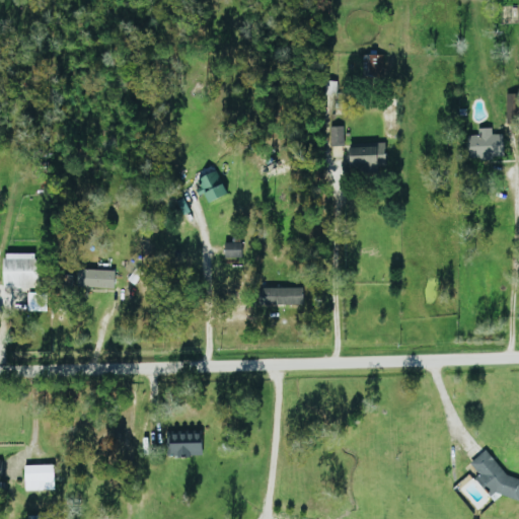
[(508,124),(518,123),(518,93),(508,94),(508,124)]
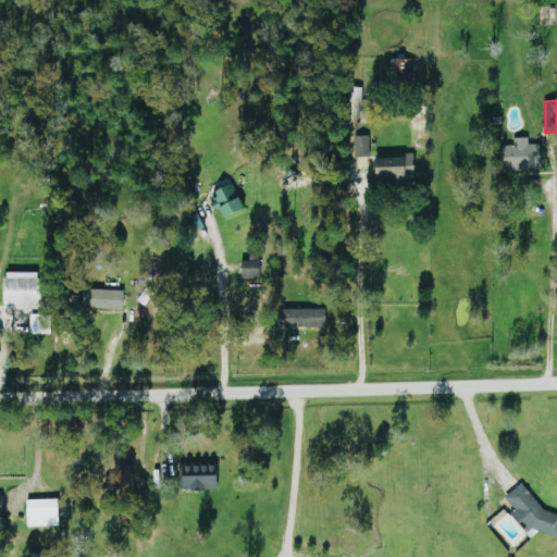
[(371,157),(370,136),(356,136),(356,157),(371,157)]
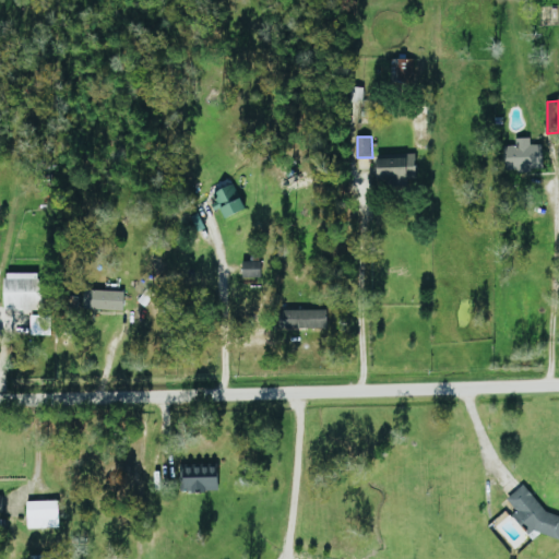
[(508,169),(545,170),(546,145),(532,145),(532,139),(518,139),(518,146),(509,146),(508,169)]
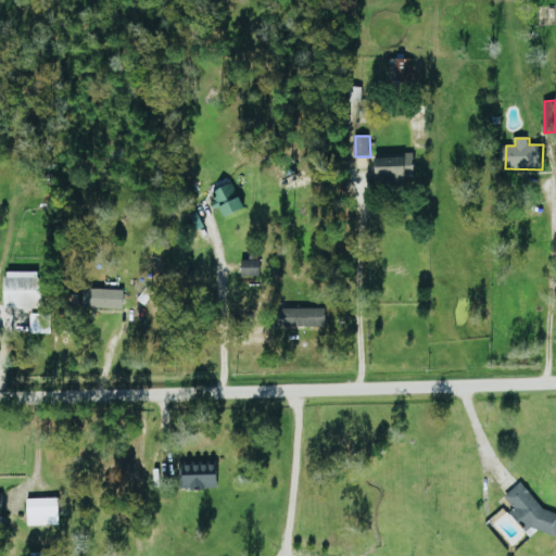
[(416,176),(415,156),(377,158),(378,178),(416,176)]
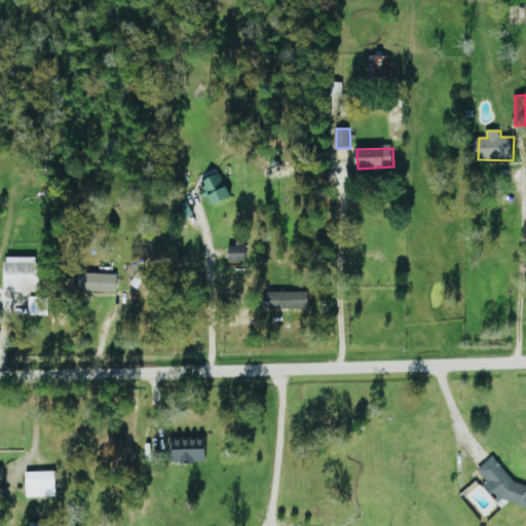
[(266,176),(269,184),(292,177),(289,167),(266,176)]
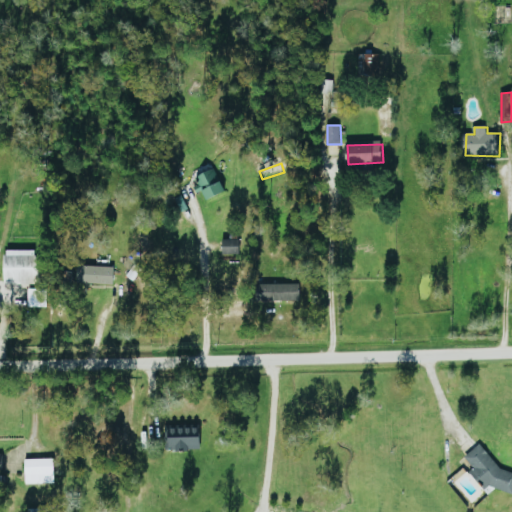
[(197,176),(208,200),(226,193),(216,168),(197,176)]
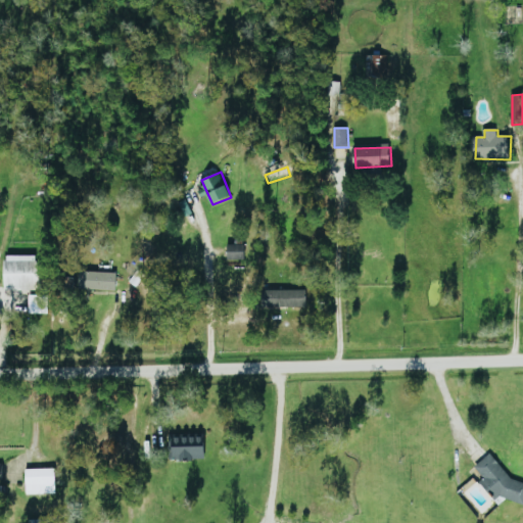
[(246,245),(228,245),(228,262),(245,262),(246,245)]
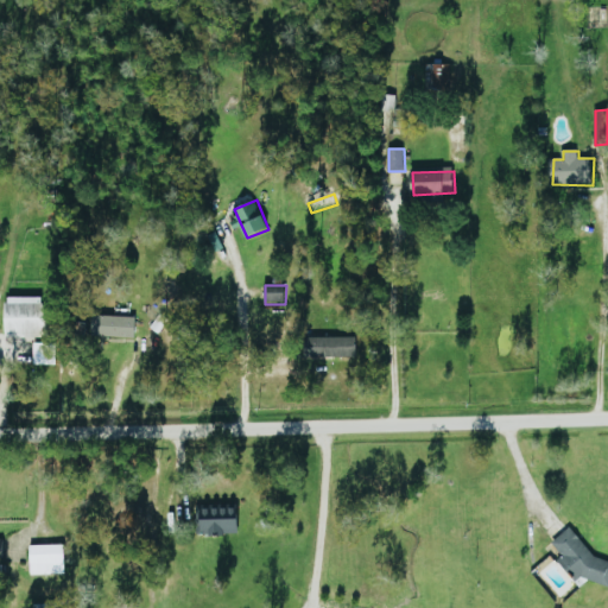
[(6,297),(6,337),(45,339),(46,298),(6,297)]
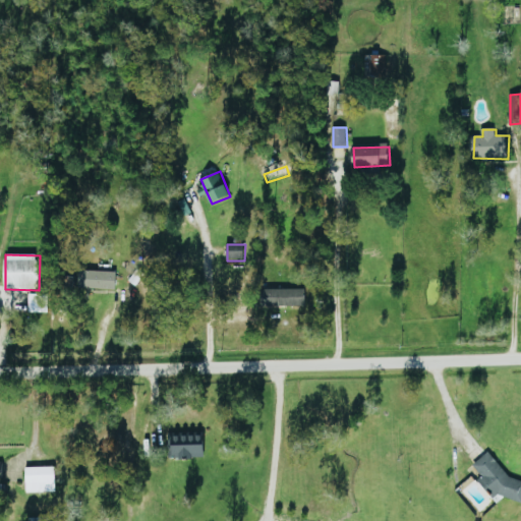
[(117,272),(88,271),(87,289),(116,290),(117,272)]
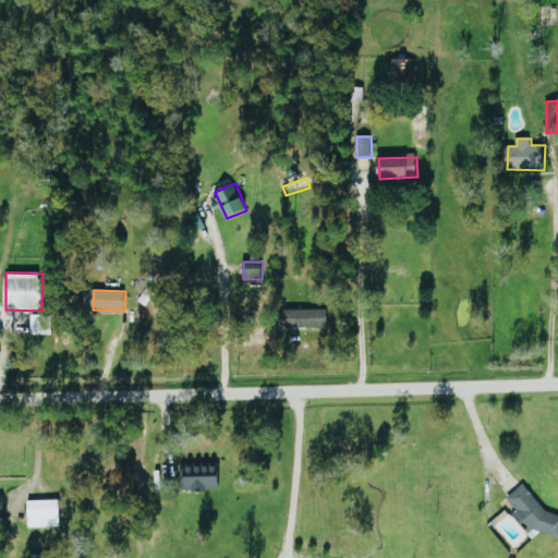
[(328,310),(288,310),(288,328),(328,328),(328,310)]
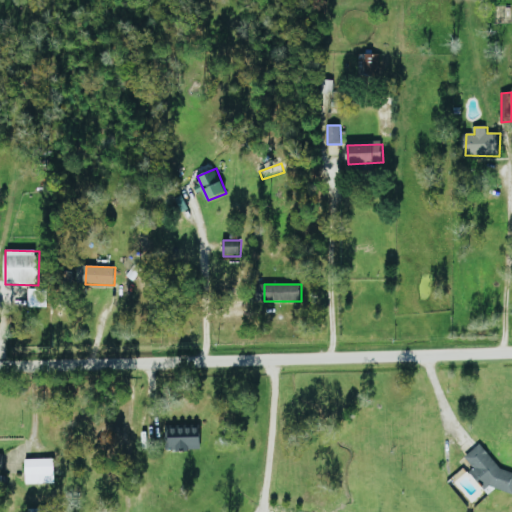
[(171,450),(202,451),(202,429),(165,428),(165,442),(171,442),(171,450)]
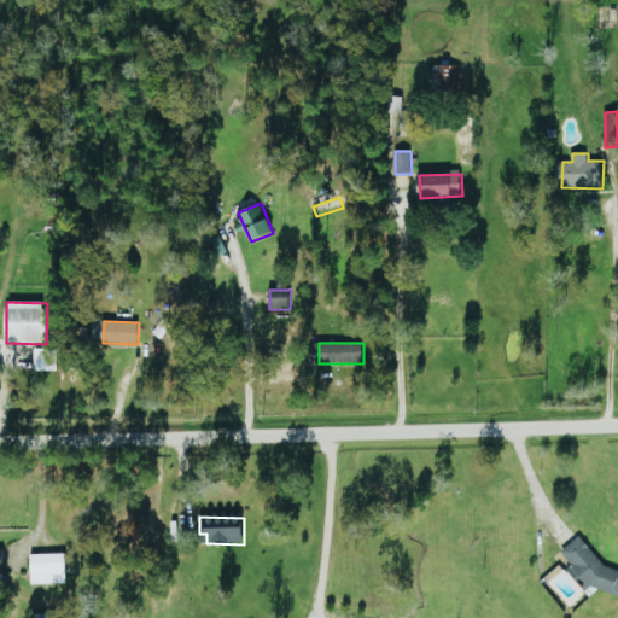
[(617,596),(617,570),(605,566),(579,536),(561,552),(571,564),(569,571),(579,584),(617,596)]
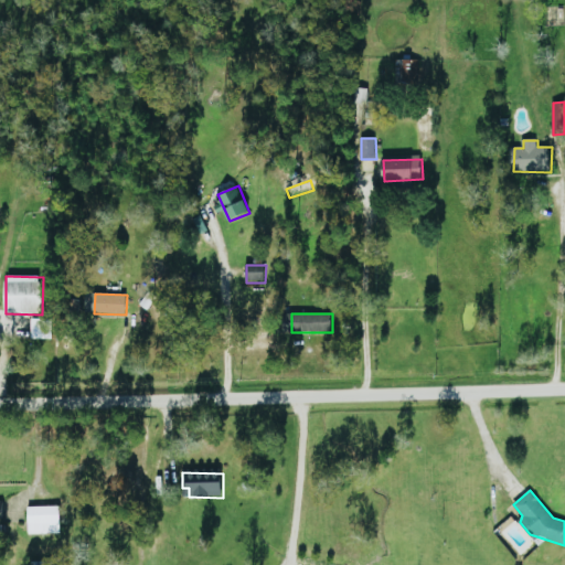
[(29,534),(61,534),(61,507),(29,507),(29,534)]
